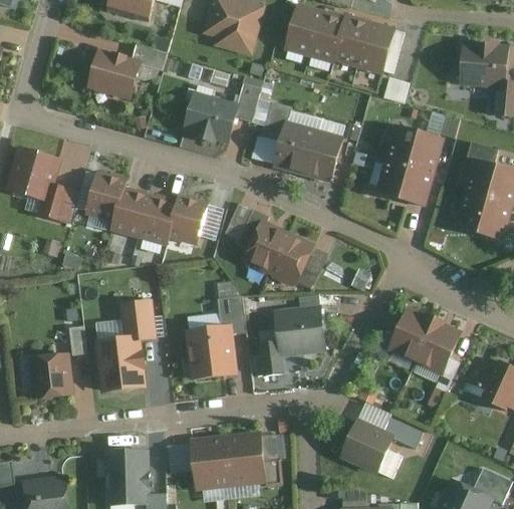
[(0,0),(0,4),(13,8),(15,0),(0,0)]
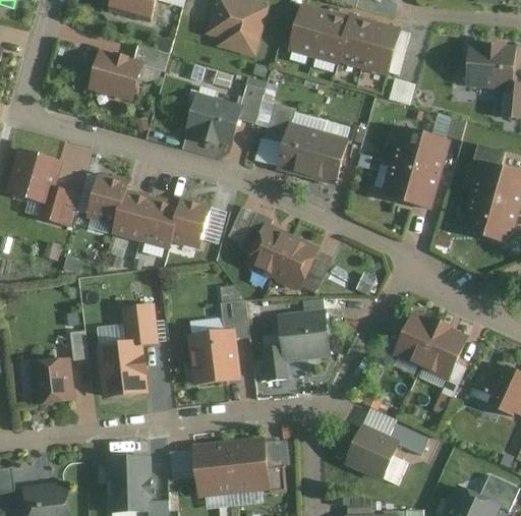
[(108,0),(106,7),(148,19),(154,0),(108,0)]
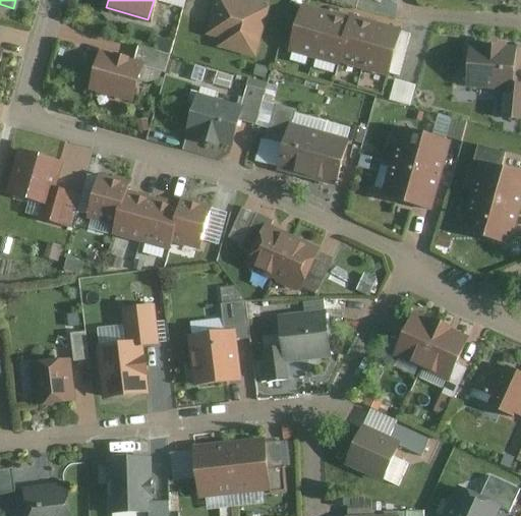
[(267,5),(248,0),(213,0),(204,33),(219,37),(217,45),(253,55),(267,5)]
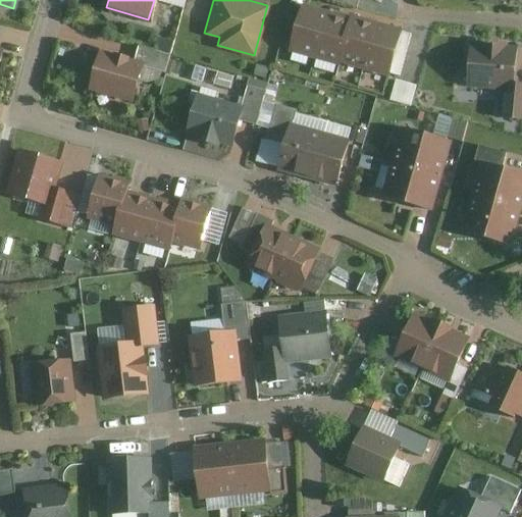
[(325,10),(301,4),(290,50),(314,56),(325,10)]
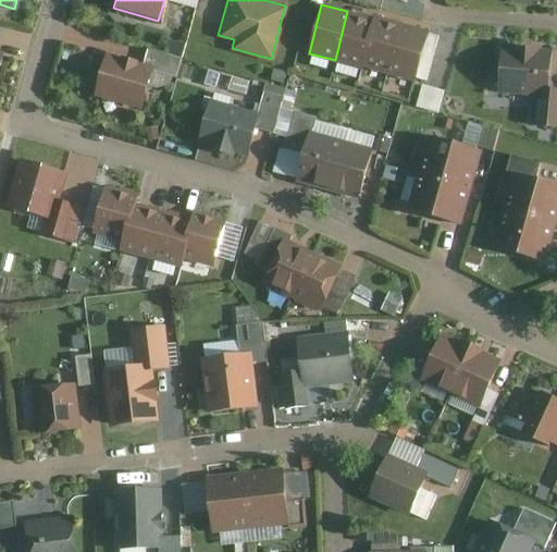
[(373,16),(347,11),(335,60),(361,66),(373,16)]
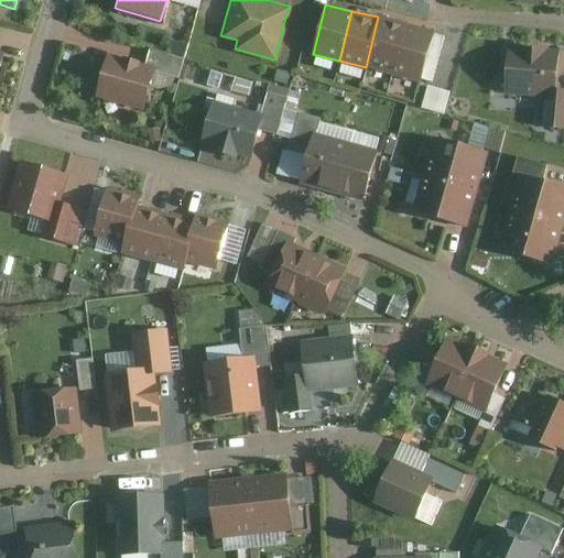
[(405,23),(378,17),(366,67),(393,73),(405,23)]
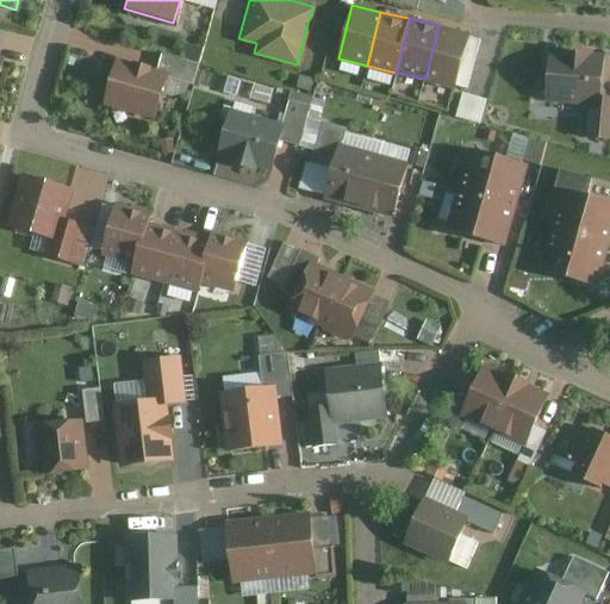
[(467,32),(439,25),(425,79),(455,86),(467,32)]
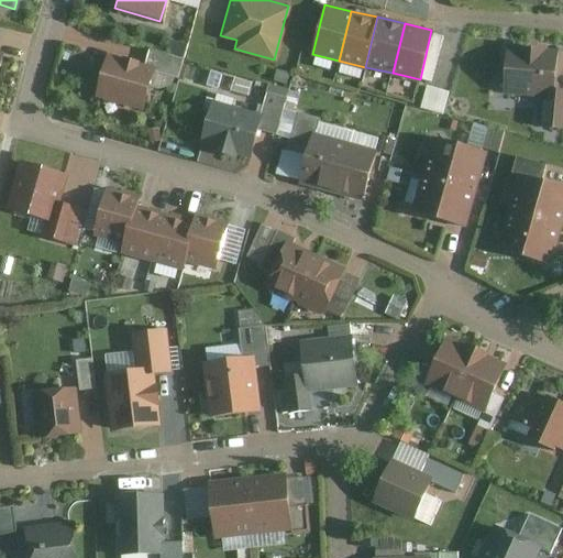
[(556,47),(506,45),(504,91),(539,94),(553,95),(554,89),(556,47)]
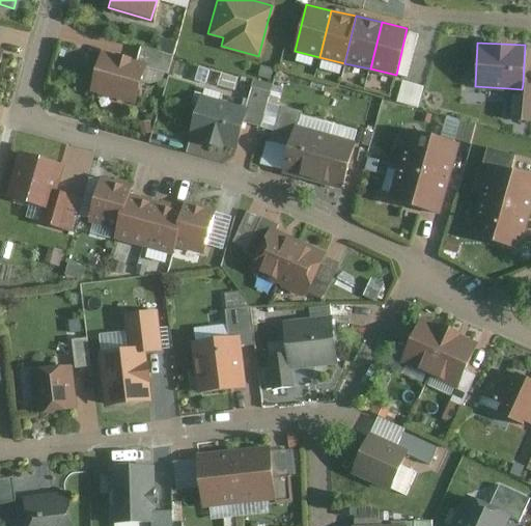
[(139,46),(135,59),(145,62),(144,65),(167,72),(171,55),(139,46)]
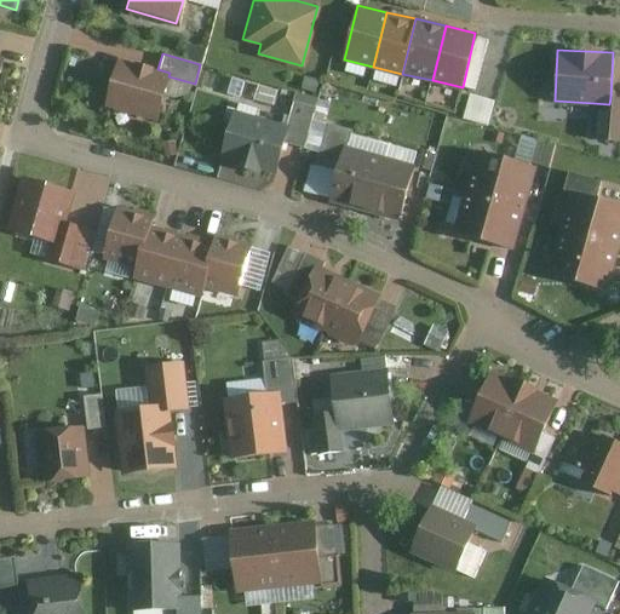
[(158,69),(116,57),(103,105),(156,120),(168,76),(170,73),(158,69)]
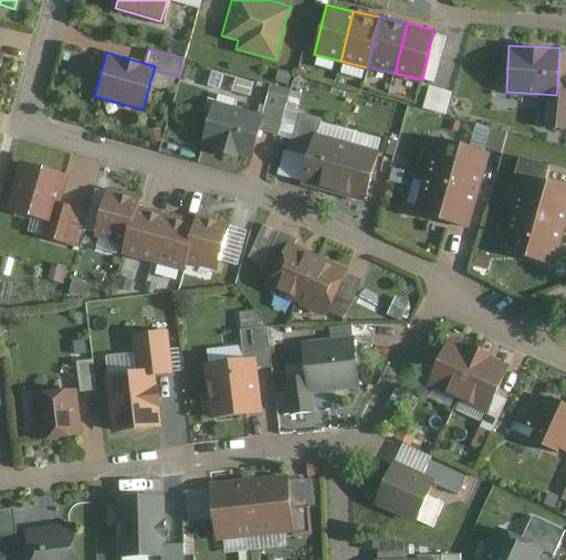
[(451,90),(429,84),(422,105),(444,112),(451,90)]
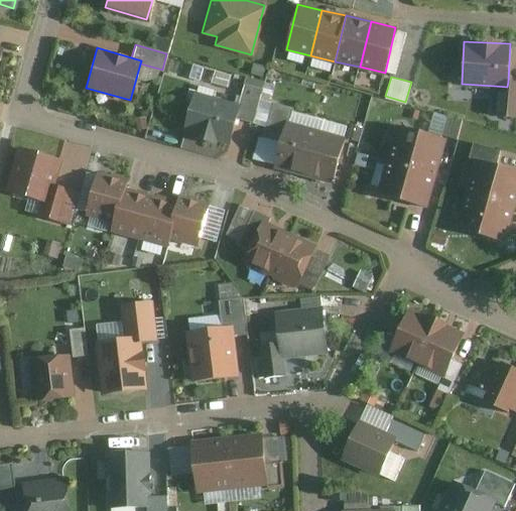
[(507,87),(494,86),(492,114),(515,115),(515,82),(508,82),(507,87)]
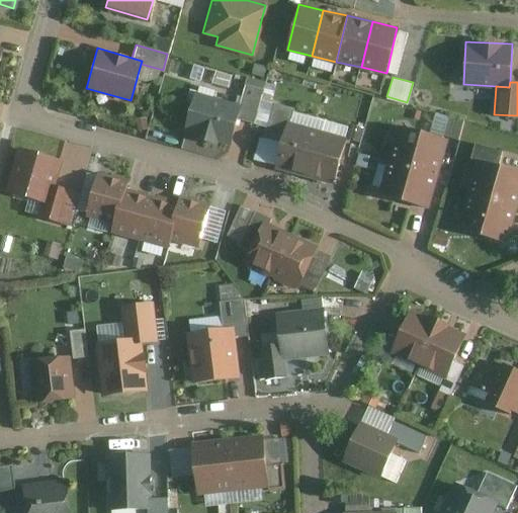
[(244,83),(238,103),(235,115),(253,120),(262,88),(244,83)]
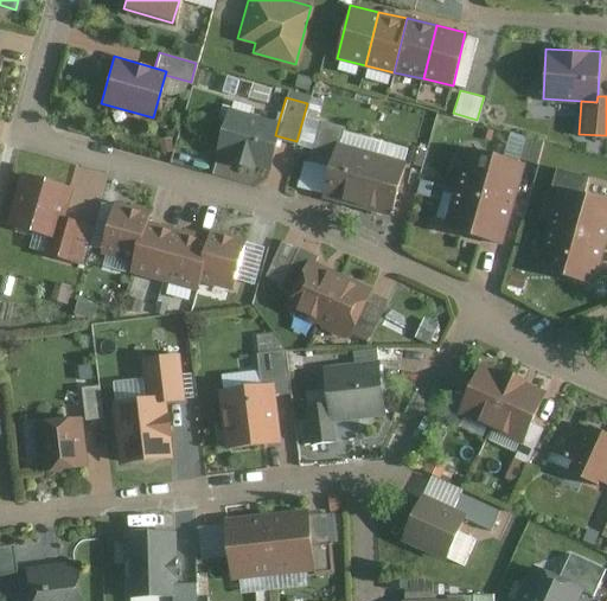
[(279,121),(228,107),(216,153),(267,166),(275,135),(279,121)]
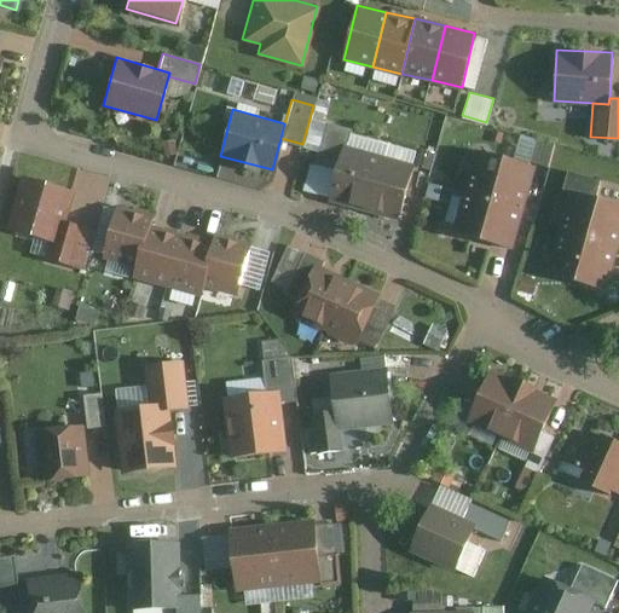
[(335,169),(341,144),(346,128),(327,123),(314,163),(335,169)]
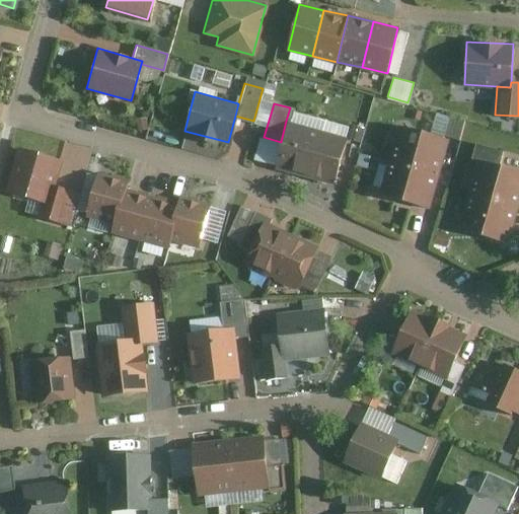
[(463,120),(448,116),(443,134),(457,138),(463,120)]
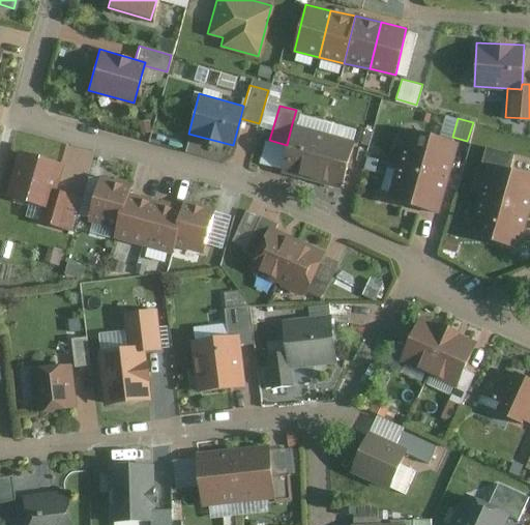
[(310,180),(323,132),(292,123),(287,145),(280,172),(310,180)]
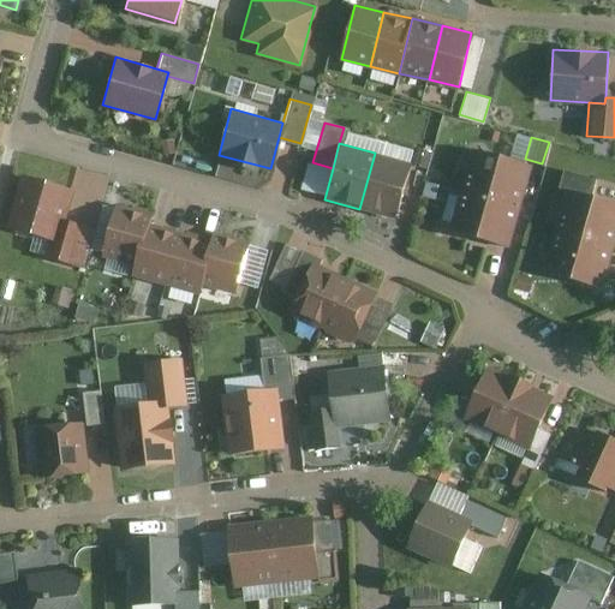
[(427,165),(430,150),(418,147),(415,162),(427,165)]
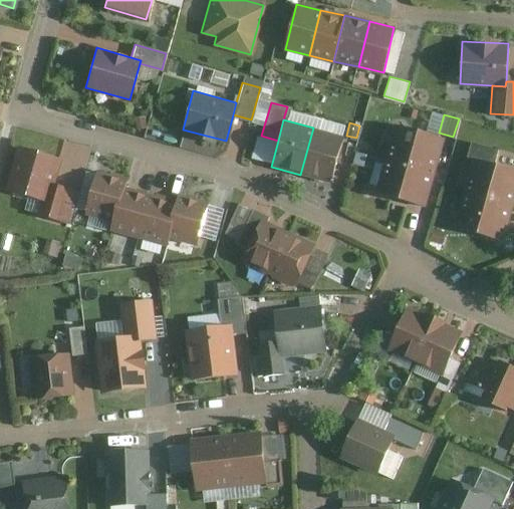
[(313,128),(300,175),(330,183),(343,136),(313,128)]
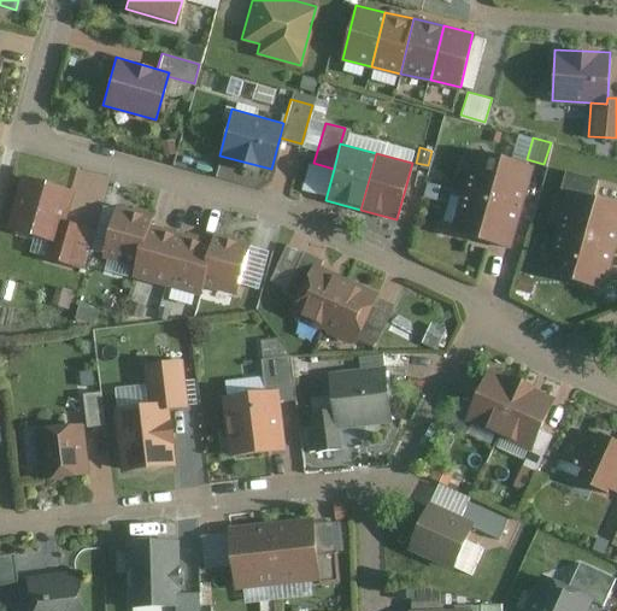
[(470,154),(460,192),(521,209),(532,171),(470,154)]
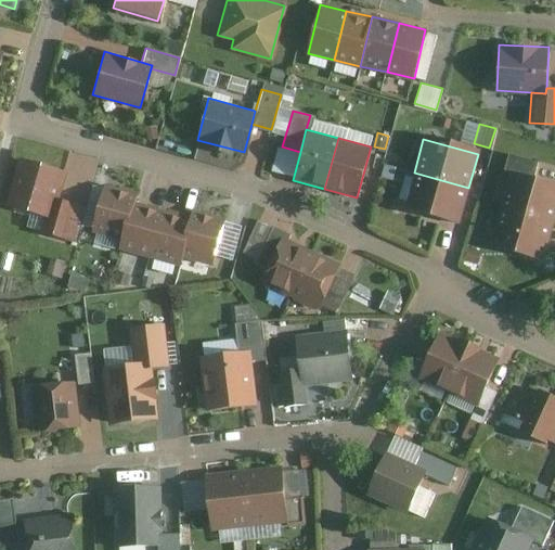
[(504,174),(510,175),(532,181),(538,161),(508,153),(504,174)]
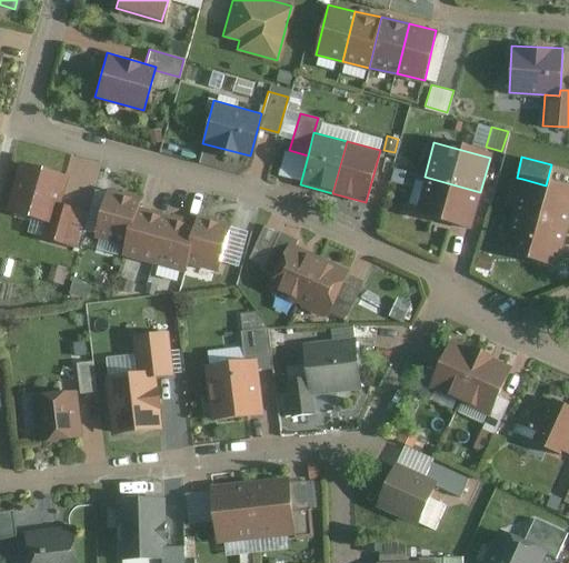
[(56,203),(63,177),(19,164),(7,210),(50,222),(56,203)]
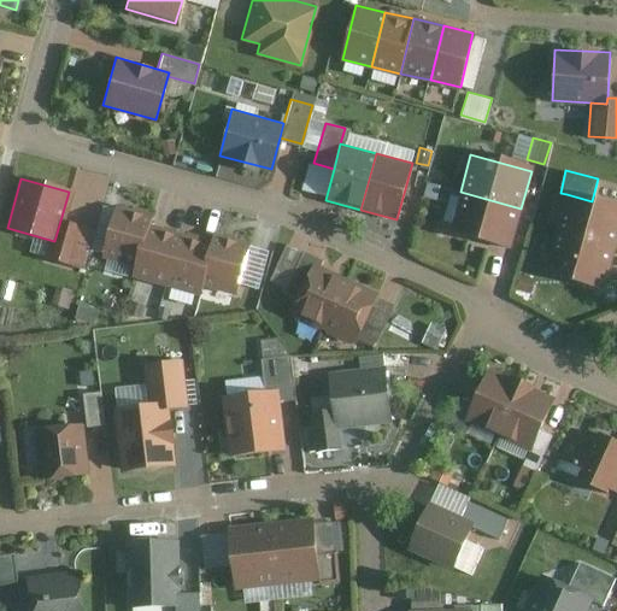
[(521,209),(460,192),(450,230),(510,247),(521,209)]
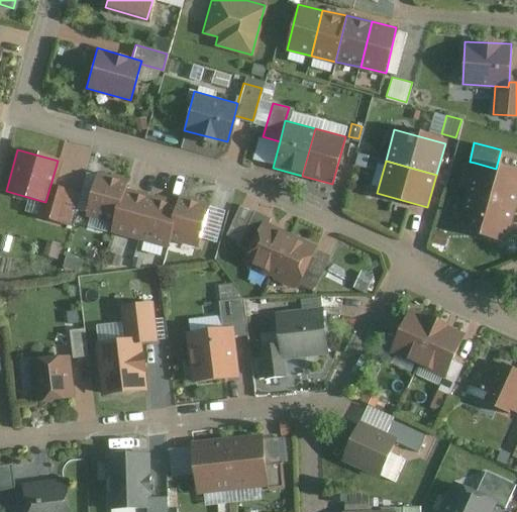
[(475,163),(466,194),(515,209),(516,203),(516,174),(496,169),(475,163)]
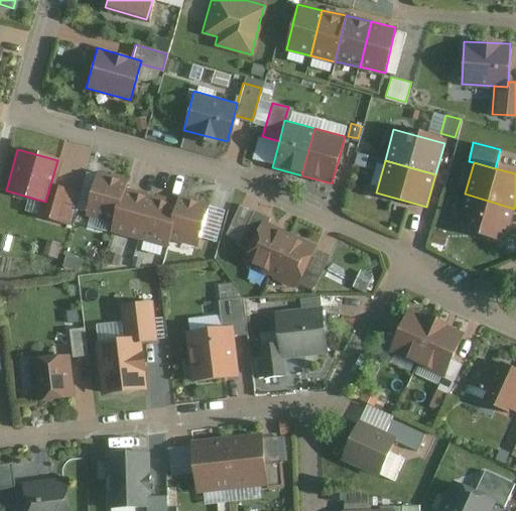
[(126,189),(127,183),(94,176),(86,213),(119,220),(126,189)]
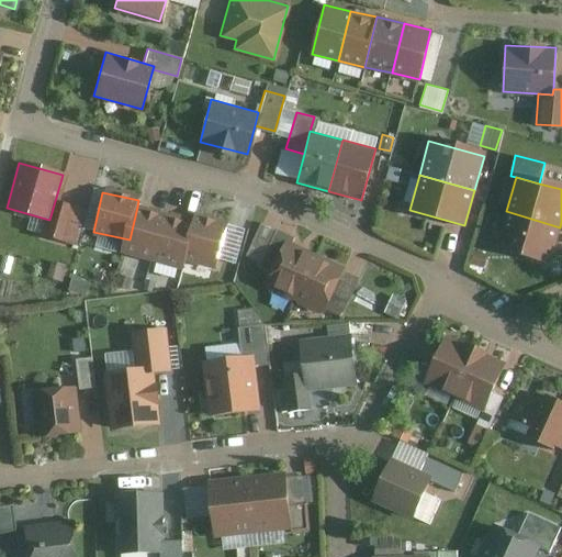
[(83,209),(55,201),(49,220),(45,240),(74,246),(83,209)]
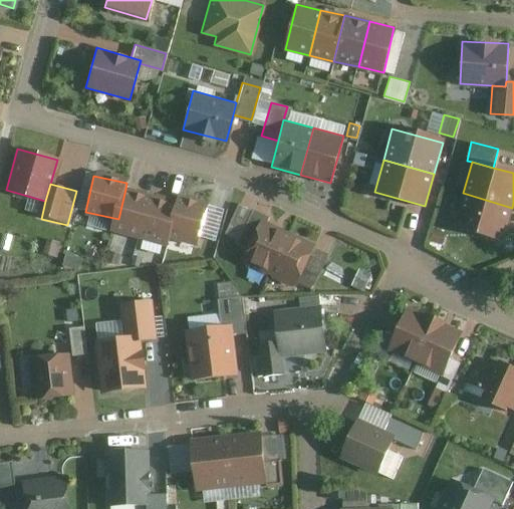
[(151,195),(125,189),(118,219),(117,224),(144,229),(151,195)]
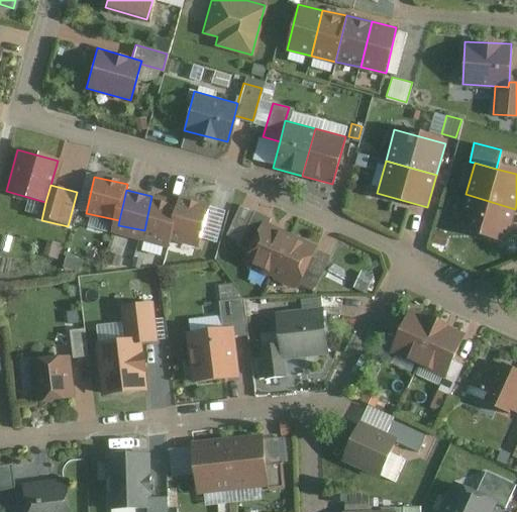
[(506,242),(515,209),(466,194),(455,228),(506,242)]
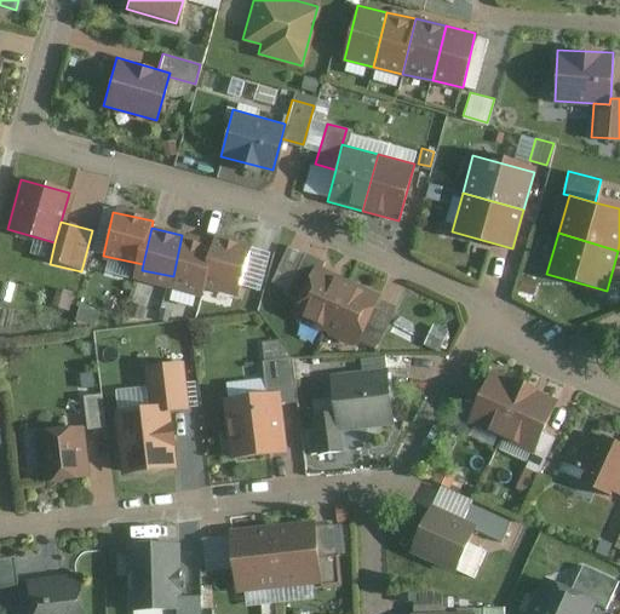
[(213,242),(182,235),(173,276),(204,283),(213,242)]
